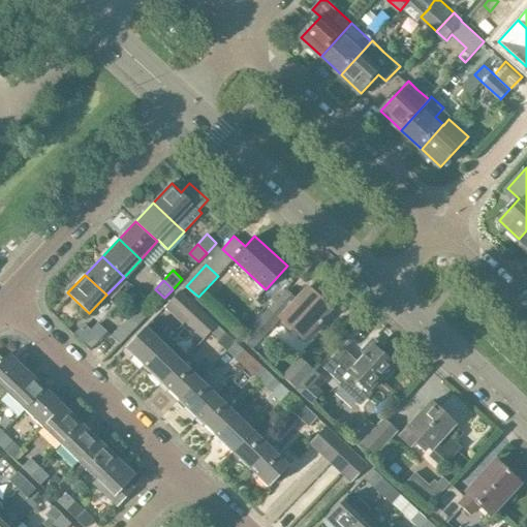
[(308,286),(280,316),(304,339),(319,323),(320,324),(323,320),(322,319),(333,309),(308,286)]
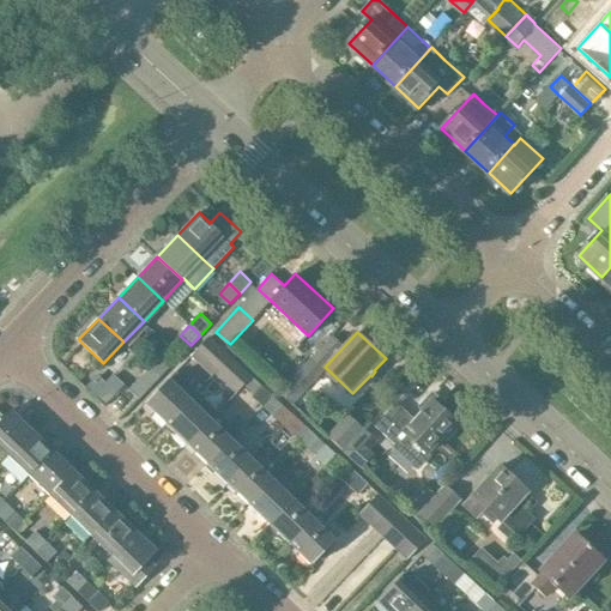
[(222,367),(231,356),(210,336),(200,346),(222,367)]
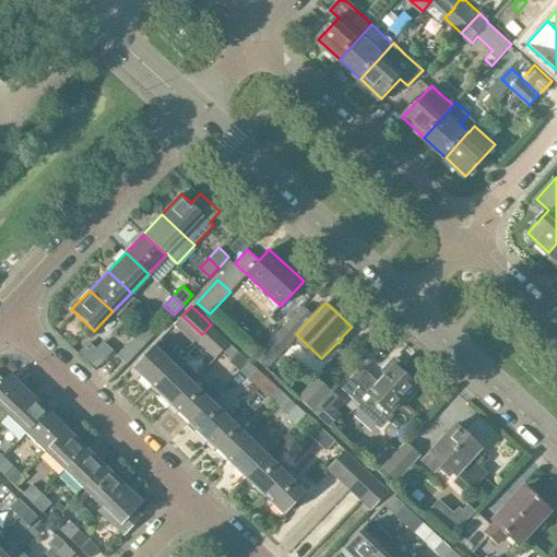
[(211,324),(202,334),(198,338),(204,344),(208,340),(212,343),(221,333),(211,324)]
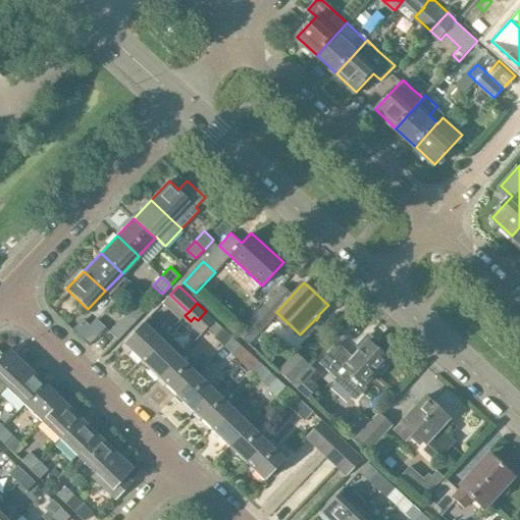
[(264,303),(239,330),(251,342),(276,314),(264,303)]
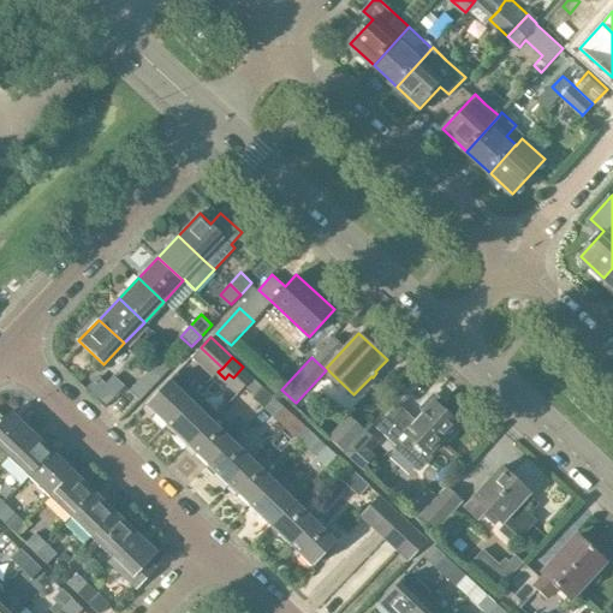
[(161,358),(152,369),(161,378),(171,368),(161,358)]
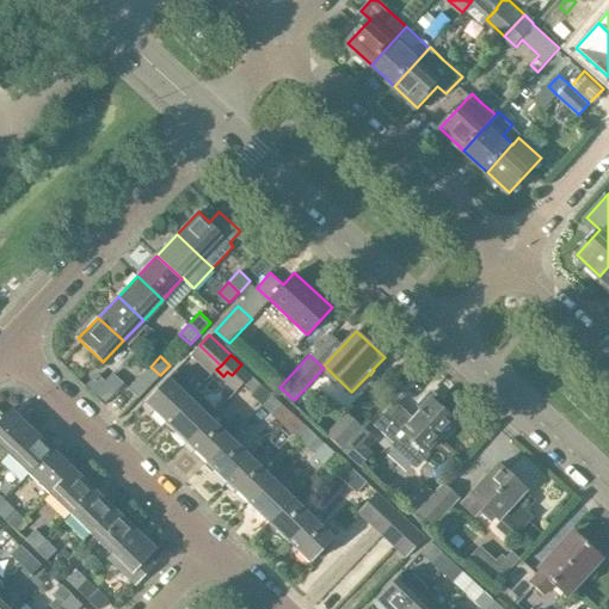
[(160,375),(151,367),(130,387),(140,397),(160,375)]
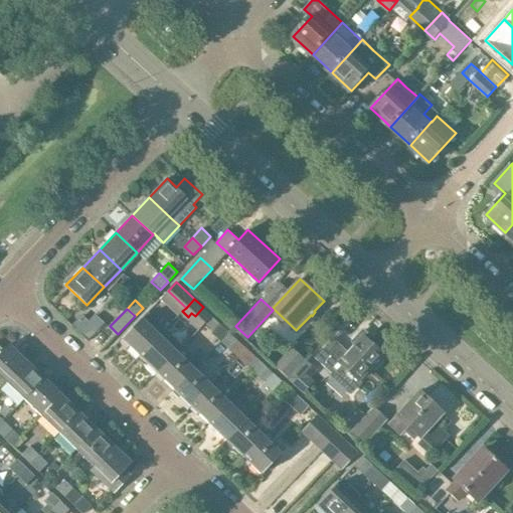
[(140,356),(166,328),(148,311),(122,339),(140,356)]
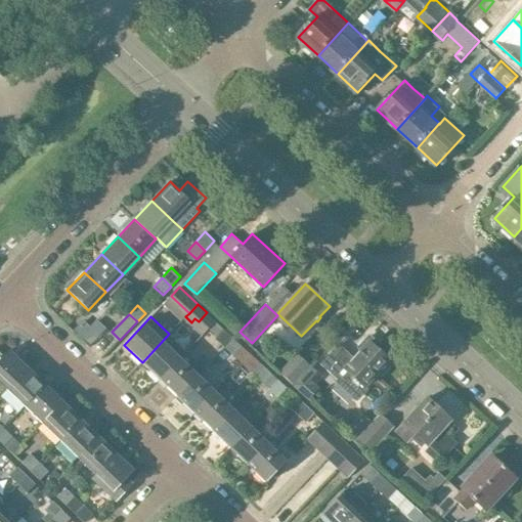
[(84,319),(76,329),(91,344),(106,328),(97,319),(91,325),(84,319)]
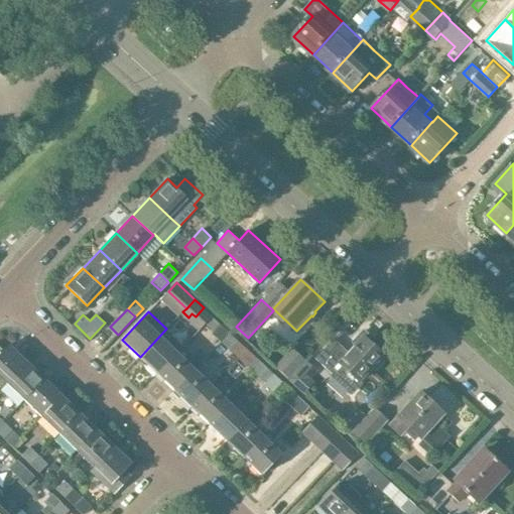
[(222,342),(231,333),(212,314),(205,323),(214,332),(212,333),(222,342)]
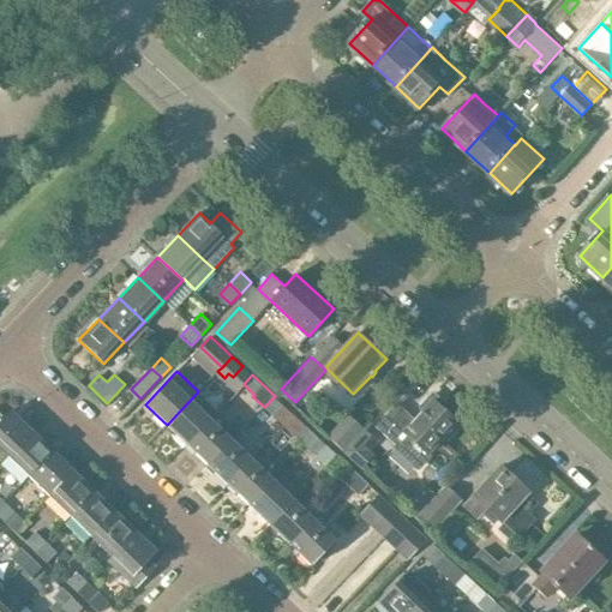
[(167,425),(187,445),(220,412),(198,391),(167,425)]
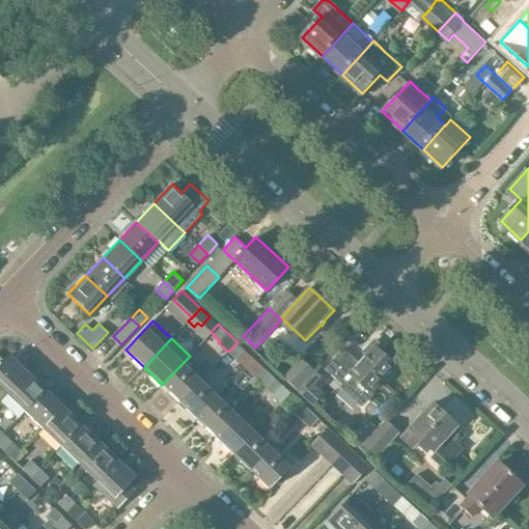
[(326,367),(343,384),(342,385),(363,404),(371,395),(369,392),(394,365),(381,353),(384,350),(374,341),(364,353),(365,354),(359,361),(349,352),(343,347),(326,367)]
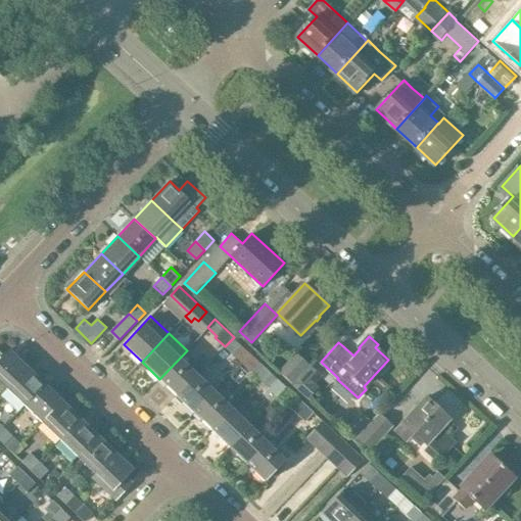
[(225,346),(243,363),(251,353),(234,337),(225,346)]
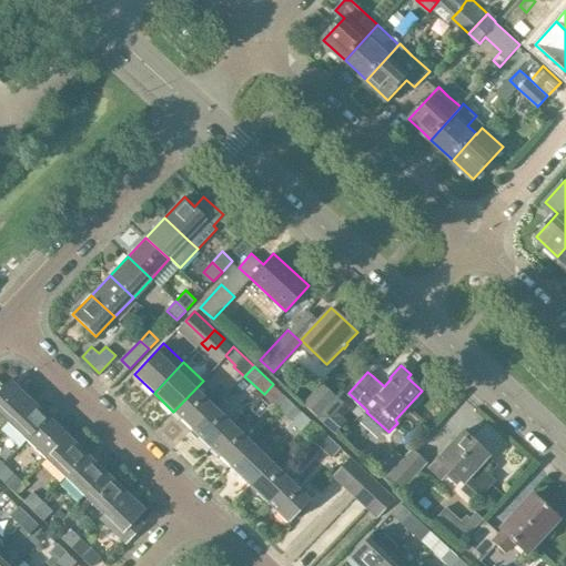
[(0,382),(0,423),(1,424),(4,424),(8,421),(9,422),(31,398),(11,378),(3,386),(0,382)]
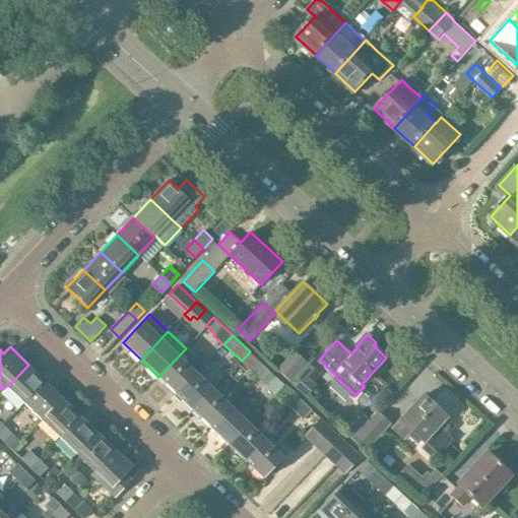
[(158,377),(176,393),(196,372),(203,365),(186,348),(158,377)]
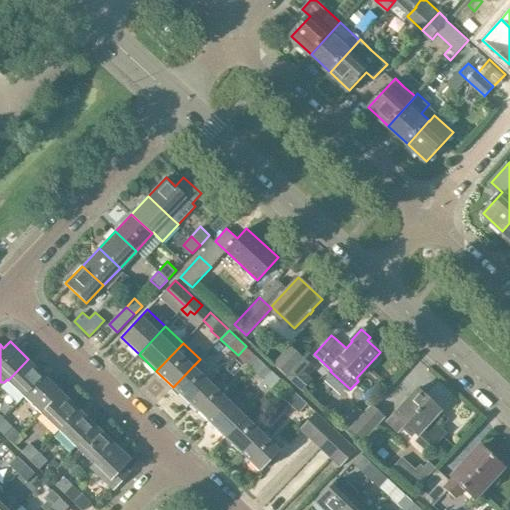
[(238,355),(255,371),(264,362),(246,346),(238,355)]
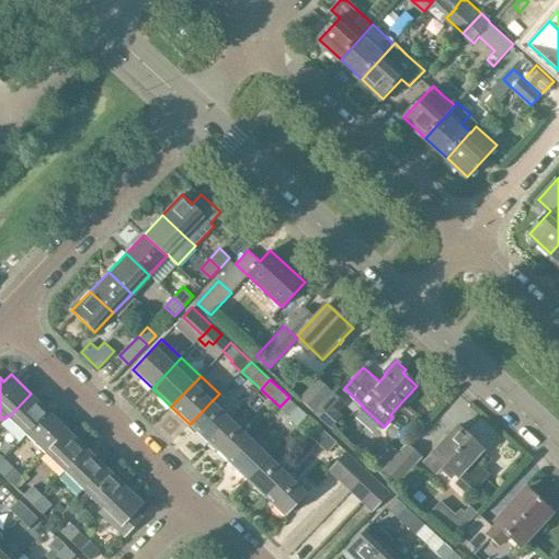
[(9,417),(27,434),(49,411),(31,394),(9,417)]
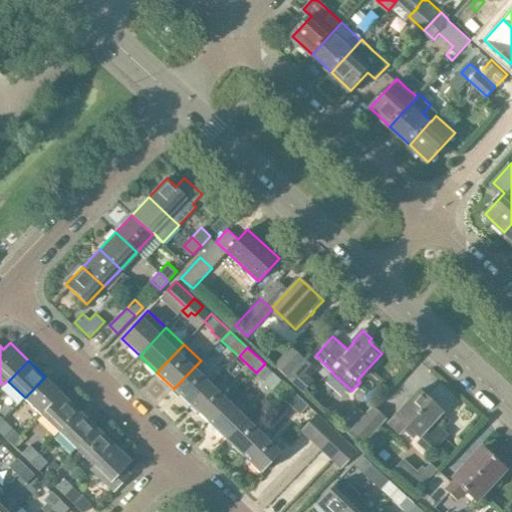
[(274,371),(265,363),(256,372),(265,380),(274,371)]
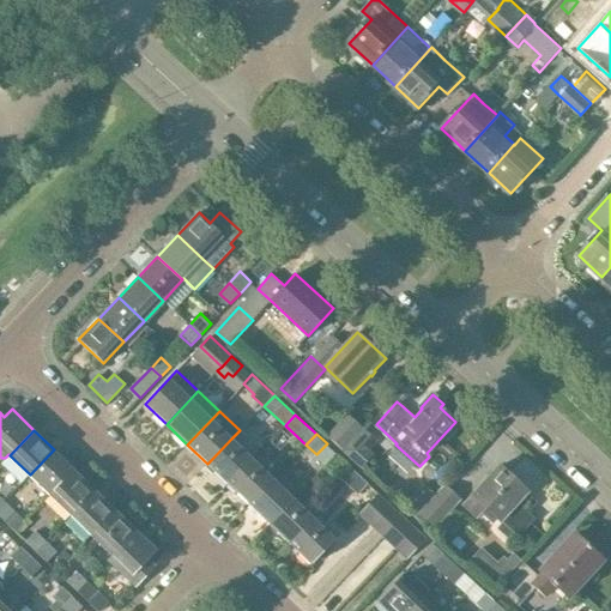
[(207,464),(229,484),(253,459),(231,439),(207,464)]
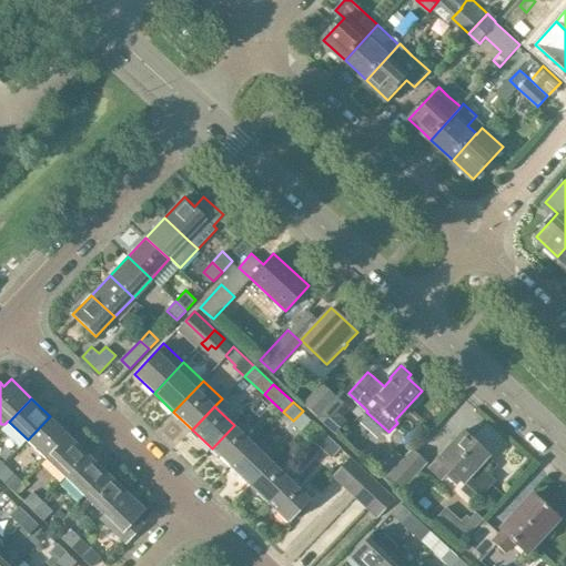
[(28,440),(47,458),(69,435),(50,416),(28,440)]
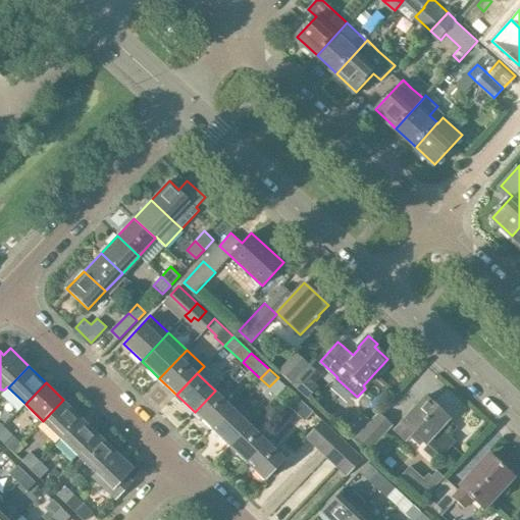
[(195,412),(212,429),(232,408),(215,391),(195,412)]
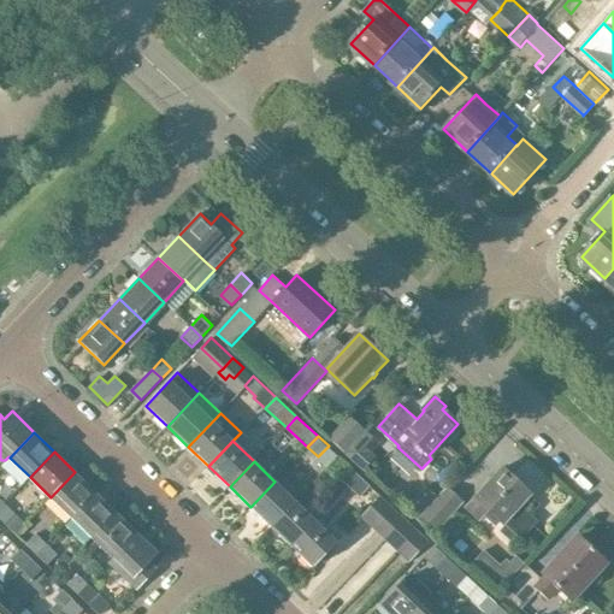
[(349,486),(360,474),(350,467),(341,478),(349,486)]
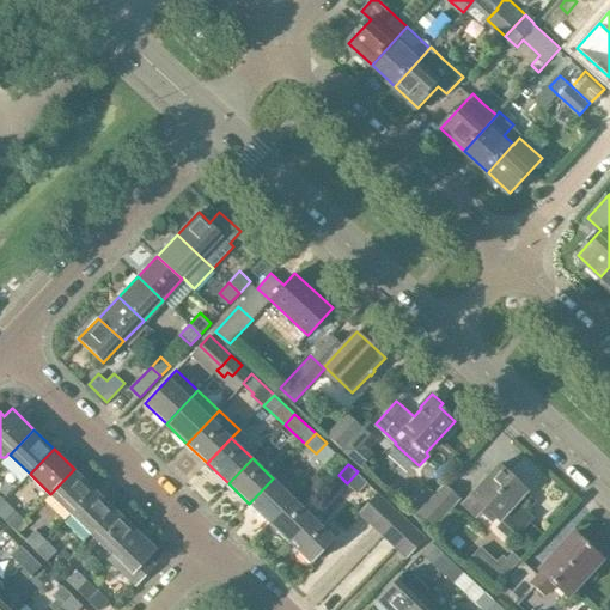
[(500,518),(517,534),(532,517),(525,511),(534,501),(524,492),(526,490),(499,465),(463,504),(475,516),(486,505),(500,518)]
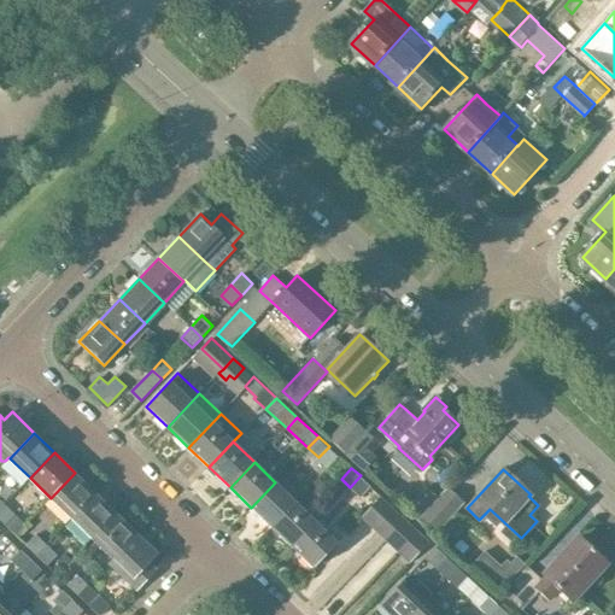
[(51,498),(72,519),(97,493),(75,473),(51,498)]
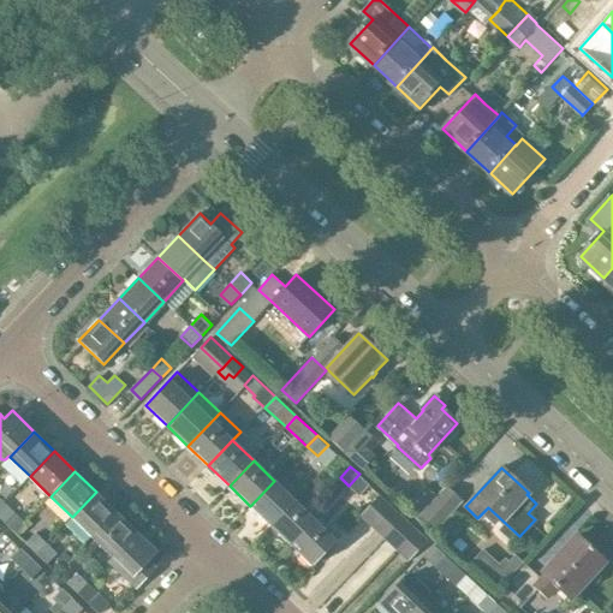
[(370,484),(359,474),(349,486),(359,495),(370,484)]
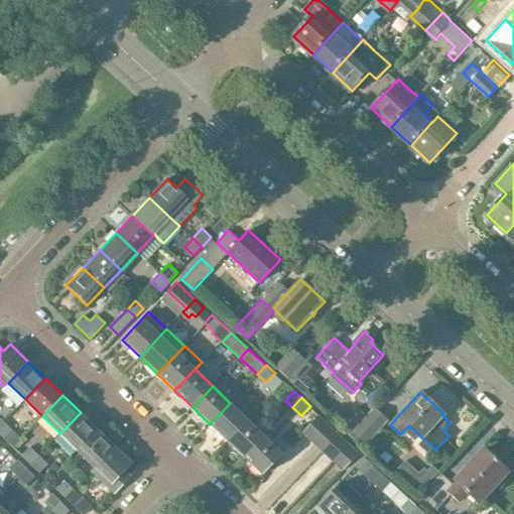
[(210,424),(227,440),(247,420),(230,403),(210,424)]
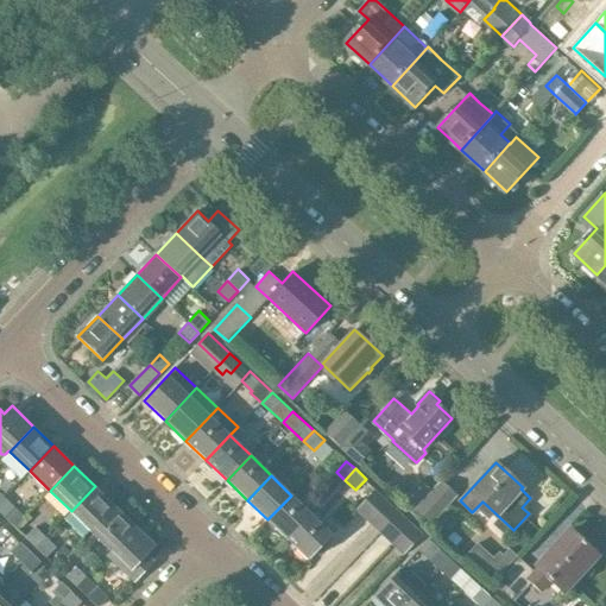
[(418,507),(431,519),(456,493),(442,480),(418,507)]
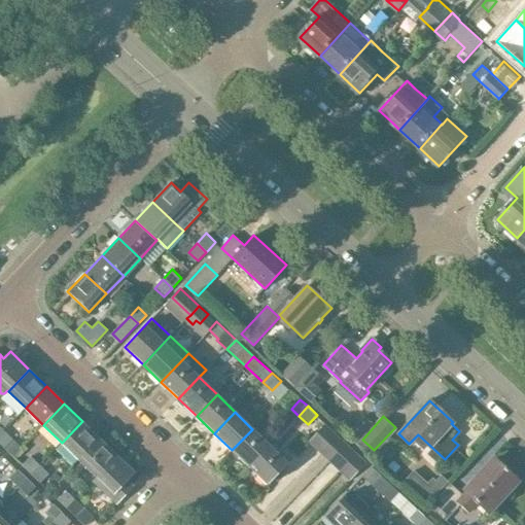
[(62,443),(79,459),(100,438),(82,421),(62,443)]
